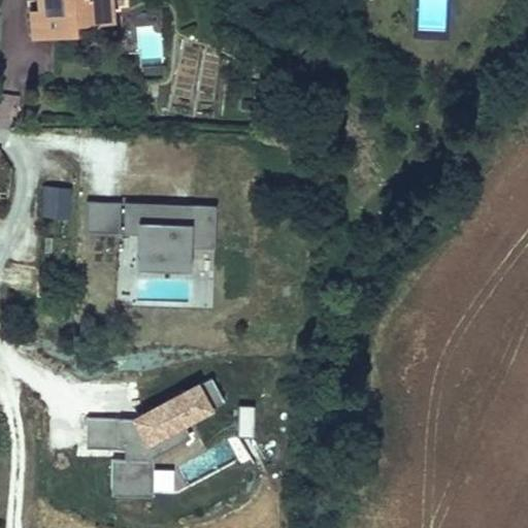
[(27,6),(31,33),(70,27),(69,15),(110,8),(110,7),(123,5),(122,0),(42,0),(43,3),(27,6)]
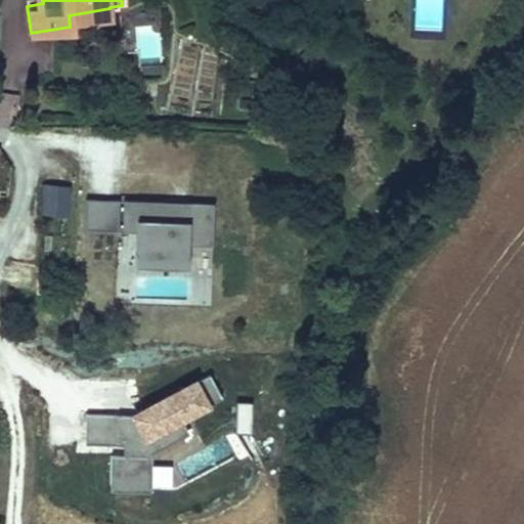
[(69,15),(70,27),(112,19),(110,8),(69,15)]
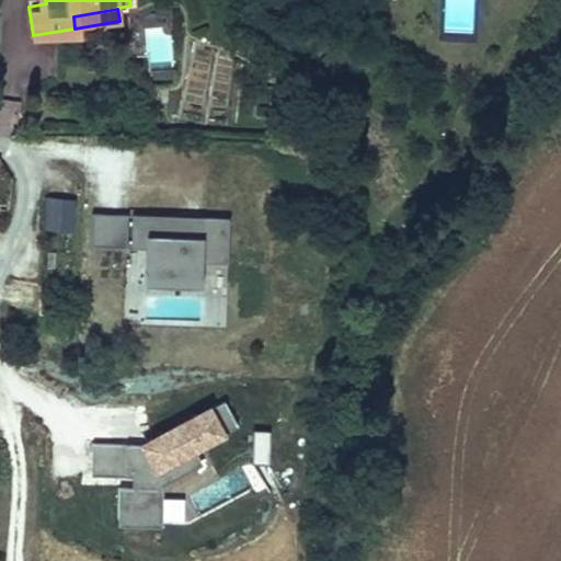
[(20,101),(0,99),(0,132),(16,134),(20,101)]
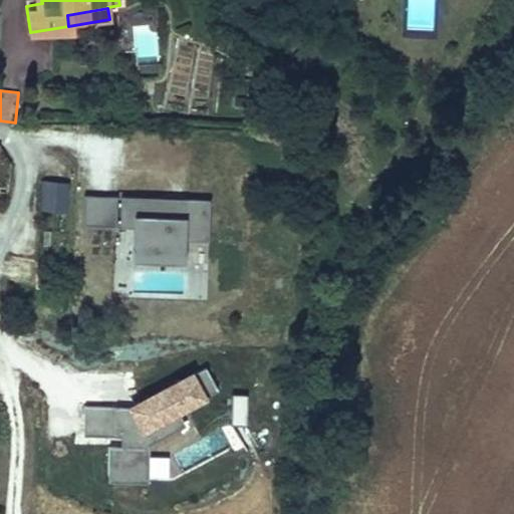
[(69,184),(43,182),(40,209),(67,211),(69,184)]
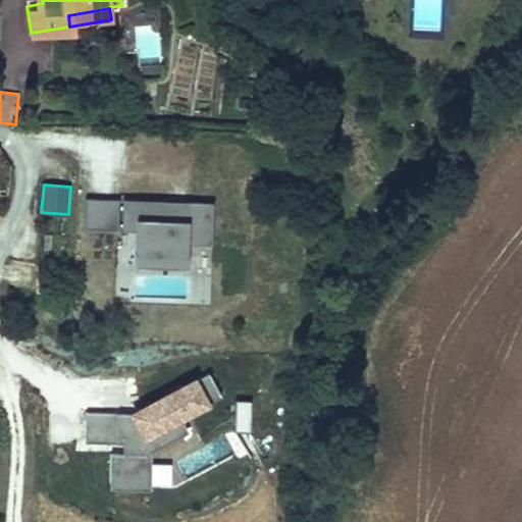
[(214,203),(89,201),(88,229),(139,230),(138,265),(189,266),(189,244),(213,245),(214,203)]
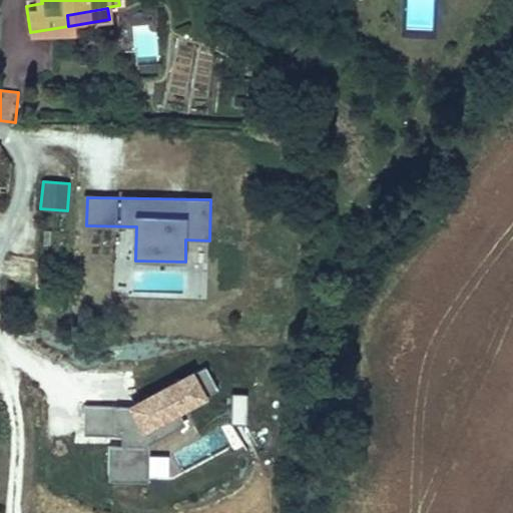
[(128,409),(89,407),(87,435),(123,436),(124,448),(109,447),(108,480),(147,481),(149,446),(184,425),(179,414),(219,391),(206,367),(128,409)]
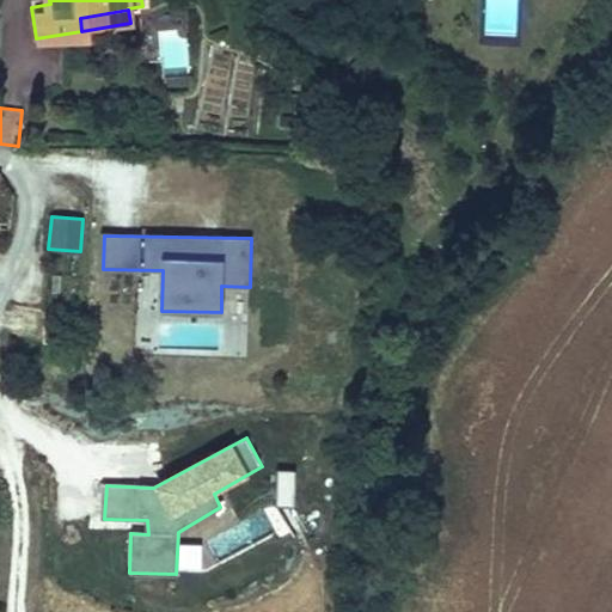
[(293,471),(277,470),(277,506),(293,506),(293,471)]
